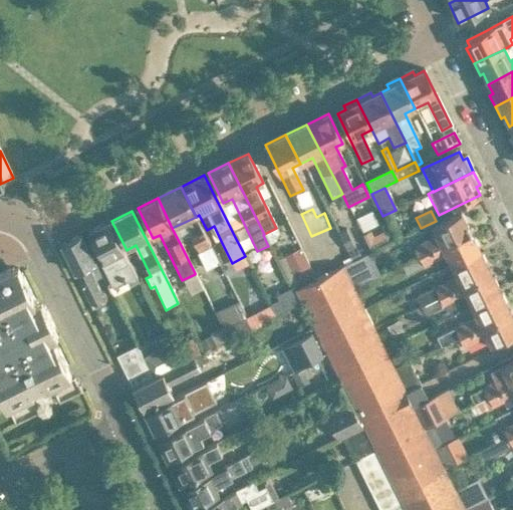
[(418,258),(419,258),(470,233),(460,214),(431,229),(436,238),(414,249),(418,258)]
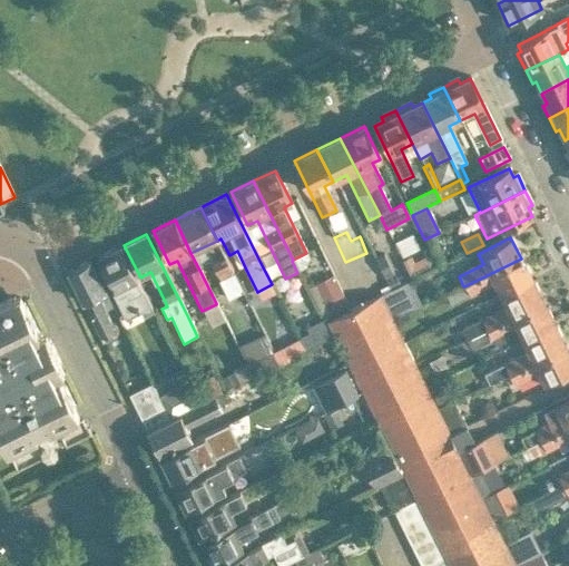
[(140,314),(143,319),(154,314),(120,247),(98,257),(105,270),(99,272),(105,283),(109,281),(115,291),(110,292),(125,322),(140,314)]
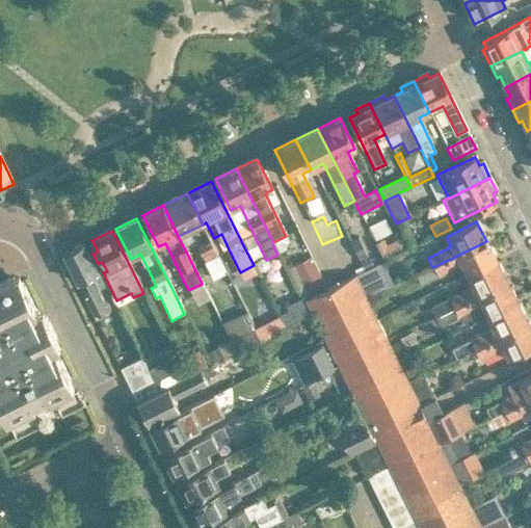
[(210,239),(196,245),(205,263),(218,257),(210,239)]
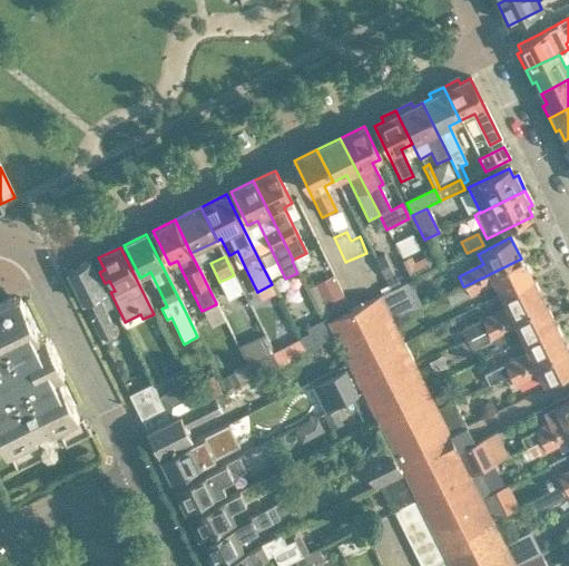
[(384,282),(394,277),(384,256),(374,261),(384,282)]
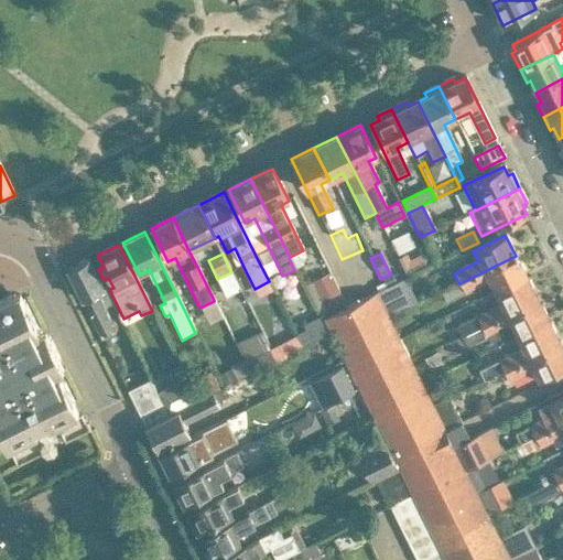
[(527,278),(526,276),(516,256),(459,283),(458,283),(456,284),(442,292),(442,291),(439,293),(444,304),(464,294),(488,282),(494,294),(527,278)]
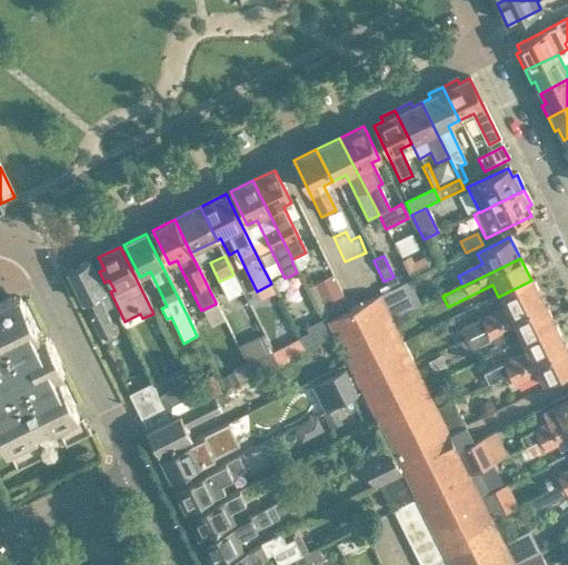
[(89,261),(67,273),(102,344),(115,338),(117,330),(115,326),(110,325),(96,297),(105,293),(99,281),(89,261)]
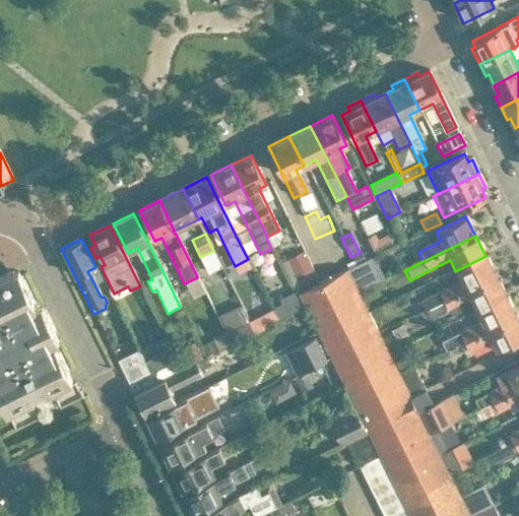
[(388,246),(385,239),(370,246),(374,253),(388,246)]
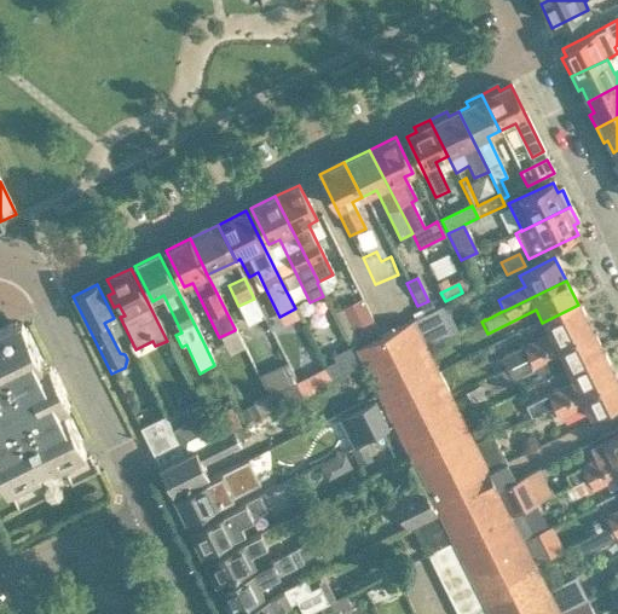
[(479,307),(485,319),(485,320),(501,312),(495,299),(479,307)]
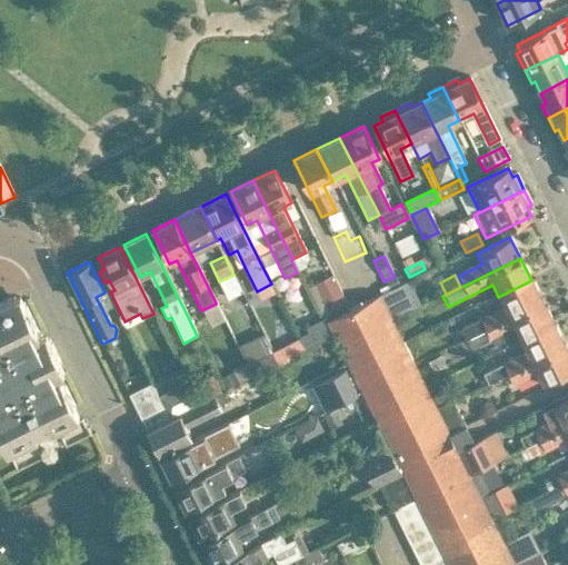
[(322,319),(330,316),(348,307),(332,276),(307,289),(322,319)]
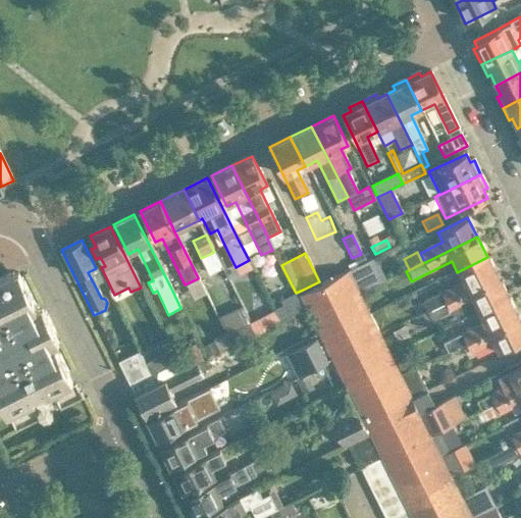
[(445,304),(498,278),(487,257),(457,272),(462,283),(440,295),(422,303),(427,313),(445,304)]
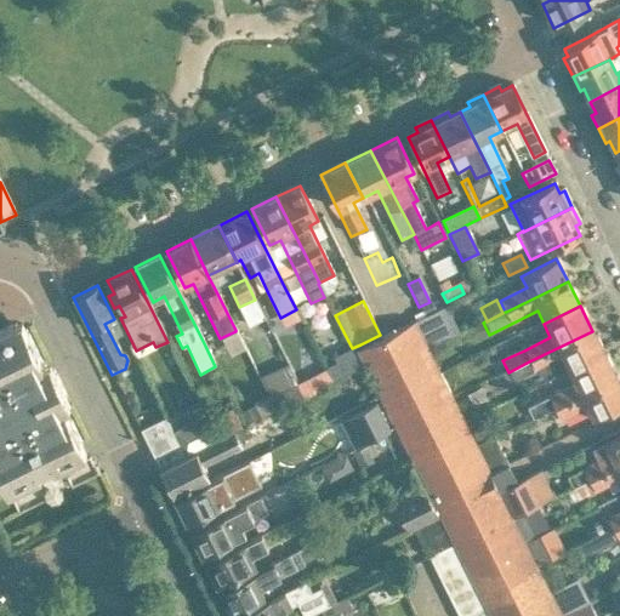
[(425,318),(414,324),(427,351),(458,336),(444,308),(436,313),(425,318)]
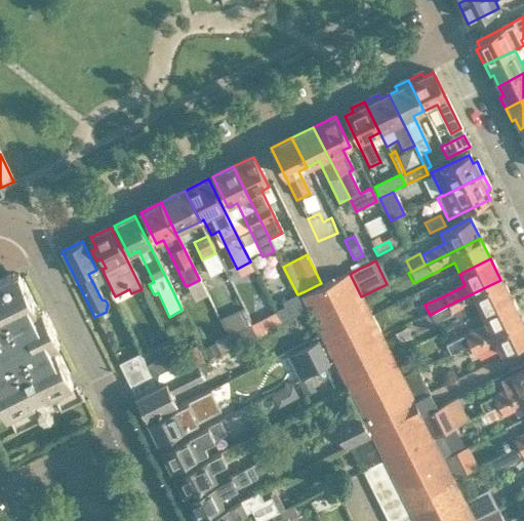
[(0,405),(6,417),(27,407),(35,404),(33,400),(42,395),(44,399),(73,385),(53,347),(52,345),(55,337),(53,334),(54,334),(47,319),(46,319),(45,316),(37,314),(36,312),(37,312),(17,273),(0,281),(0,405)]
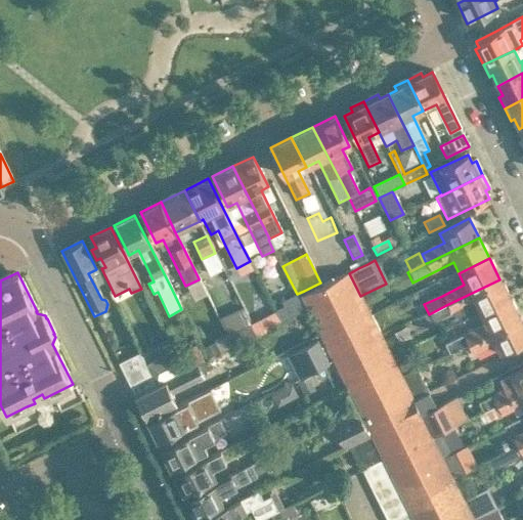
[(298,295),(305,310),(307,309),(358,412),(357,413),(363,426),(412,401),(413,401),(402,378),(400,379),(360,296),(349,273),(321,287),(320,283),(304,291),(297,294),(297,295),(298,295)]
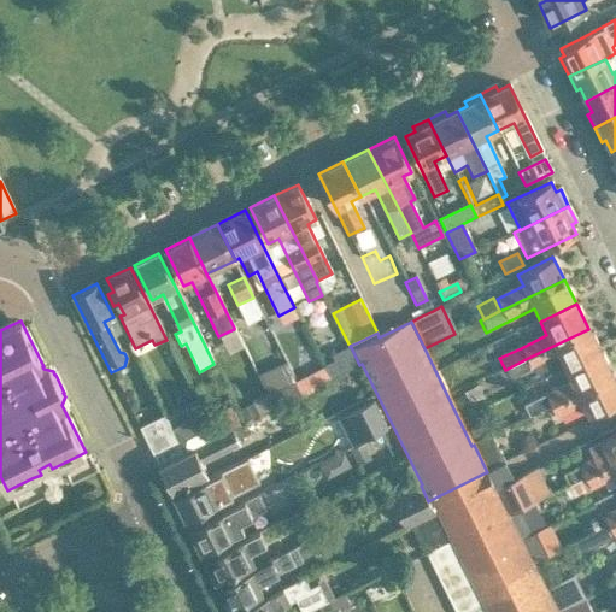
[(600,353),(599,351),(588,329),(526,359),(505,370),(510,381),(533,370),(535,374),(563,369),(564,370),(600,353)]
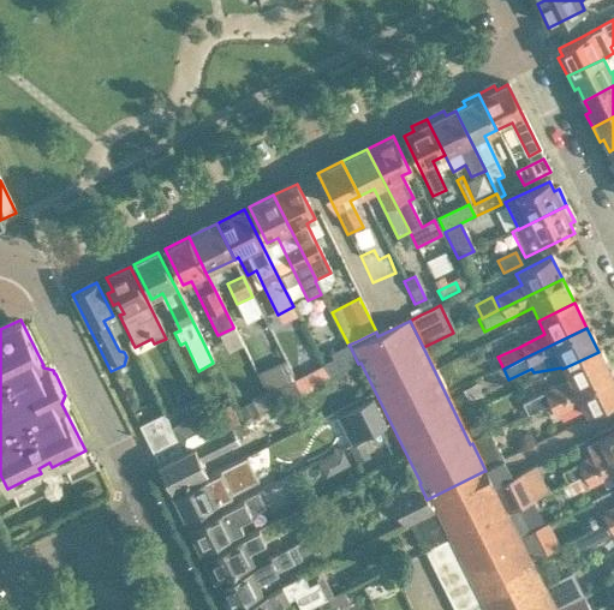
[(358,364),(350,346),(349,346),(331,357),(332,360),(322,366),(328,381),(358,364)]
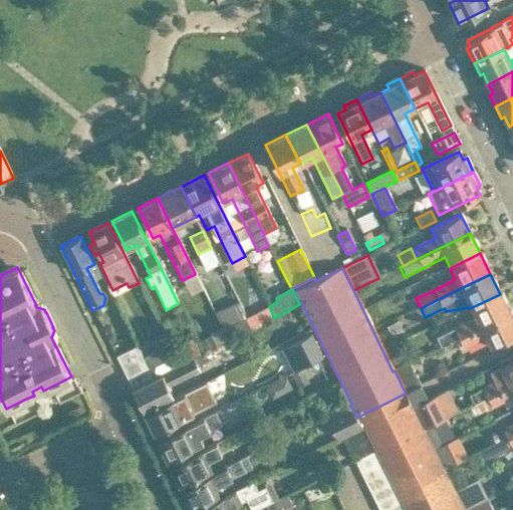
[(458,340),(510,315),(500,294),(470,308),(476,320),(454,330),(453,330),(435,339),(440,349),(458,340)]
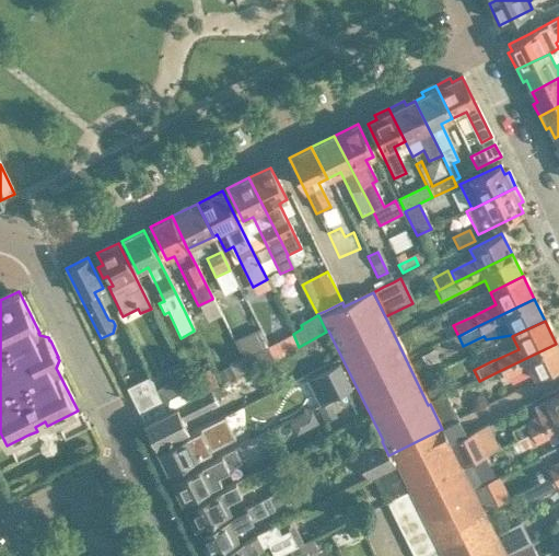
[(270,350),(269,350),(274,360),(299,347),(293,334),(269,348),(270,350)]
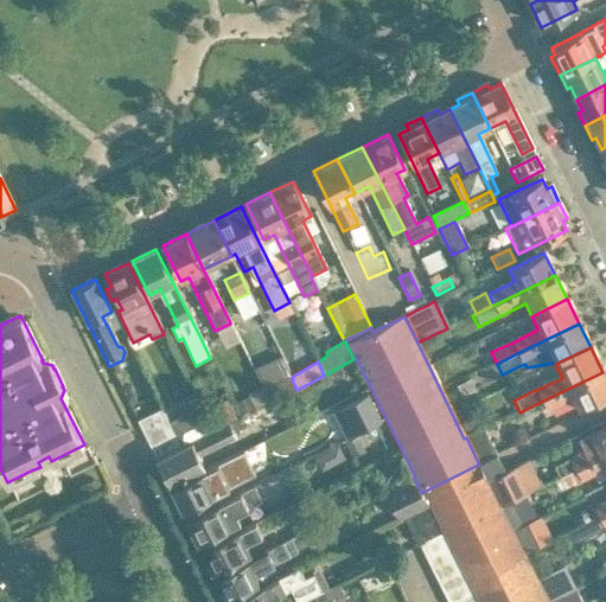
[(605,396),(605,378),(603,372),(541,402),(547,412),(573,399),(578,410),(605,396)]
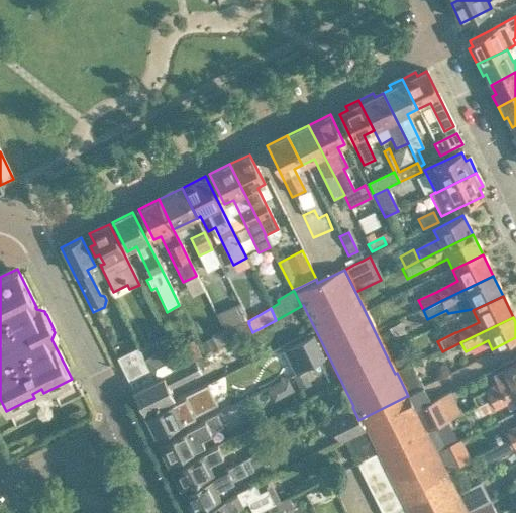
[(228,343),(229,345),(252,332),(248,323),(228,333),(224,324),(220,326),(222,331),(228,343)]
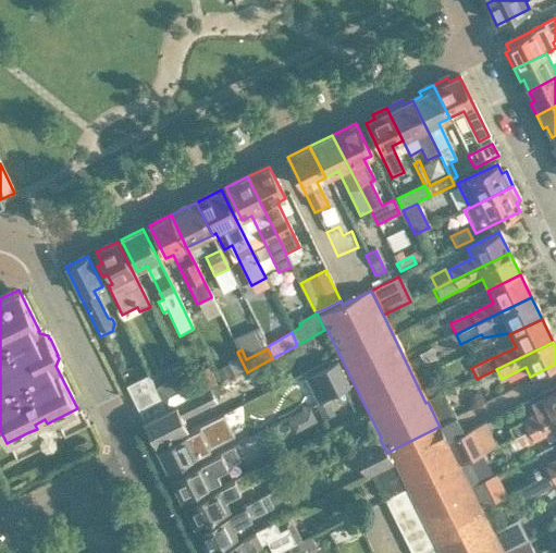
[(246,370),(239,357),(226,363),(227,365),(214,372),(220,382),(233,376),(233,377),(246,370)]
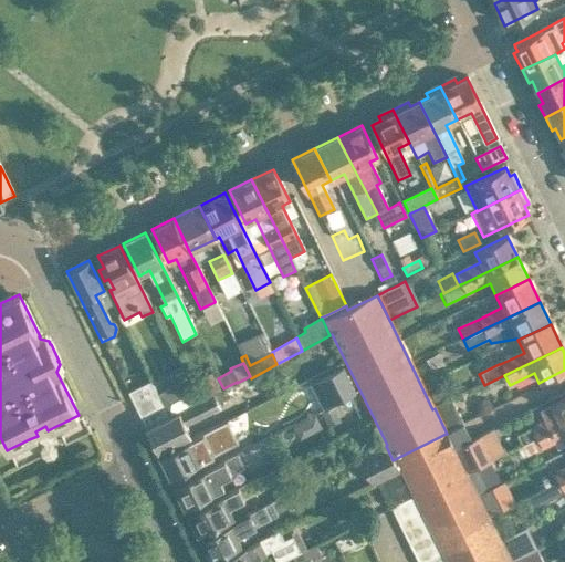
[(342,370),(310,386),(322,410),(354,394),(342,370)]
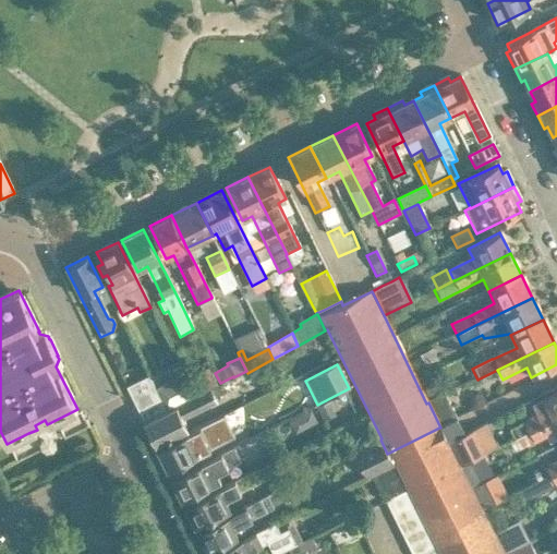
[(195,399),(196,398),(210,392),(209,389),(216,386),(207,369),(185,380),(195,399)]
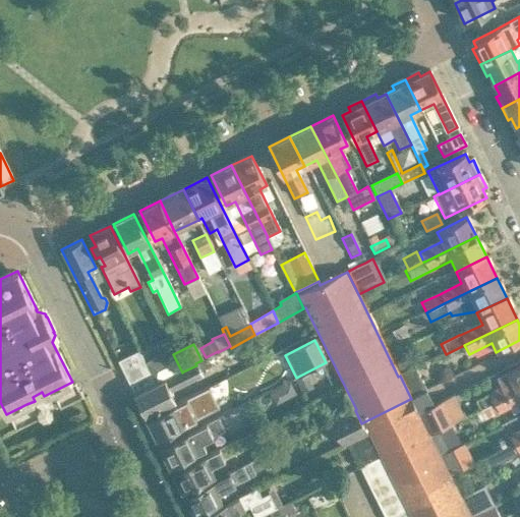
[(171,350),(145,364),(150,375),(153,381),(155,386),(182,372),(173,354),(171,350)]
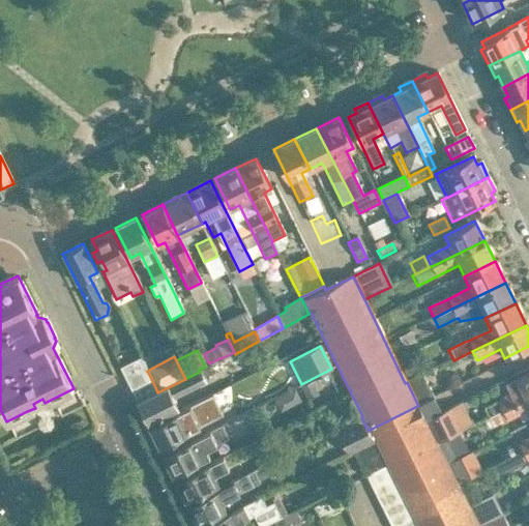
[(130,391),(152,381),(141,358),(119,369),(130,391)]
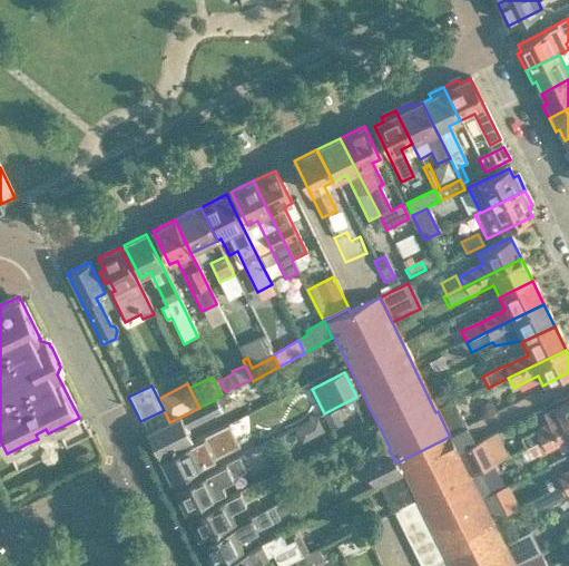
[(200,407),(199,408),(169,422),(164,410),(140,421),(158,456),(192,440),(186,430),(222,413),(215,400),(200,407)]
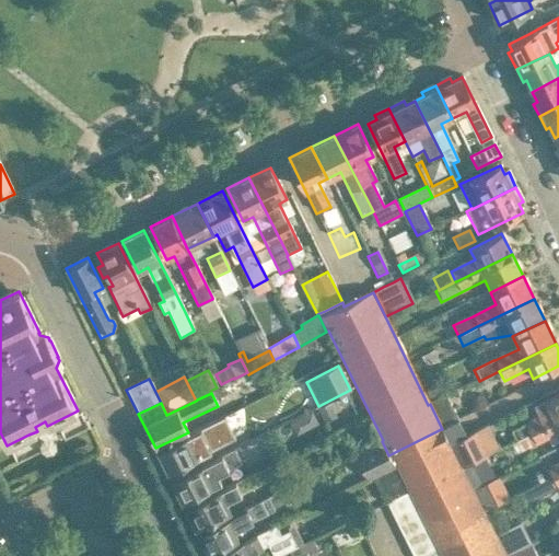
[(558,395),(534,408),(538,419),(510,433),(514,442),(515,443),(531,436),(558,421),(558,395)]
